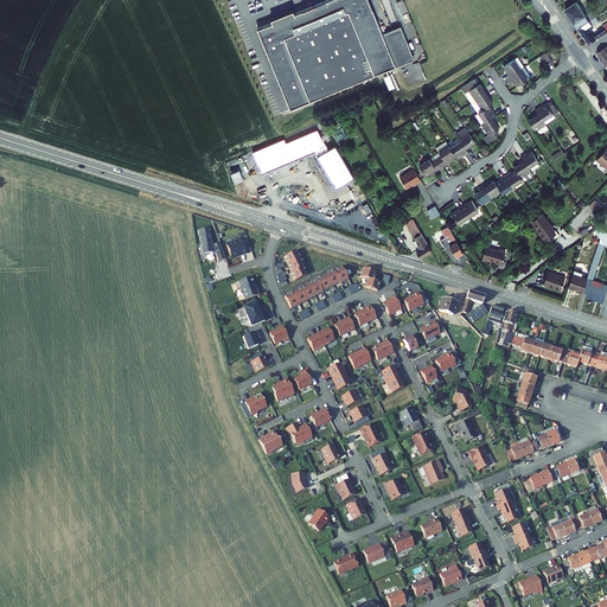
[(257,29),(291,109),(414,59),(404,34),(387,43),(383,34),(369,0),(327,0),(311,7),(257,29)]
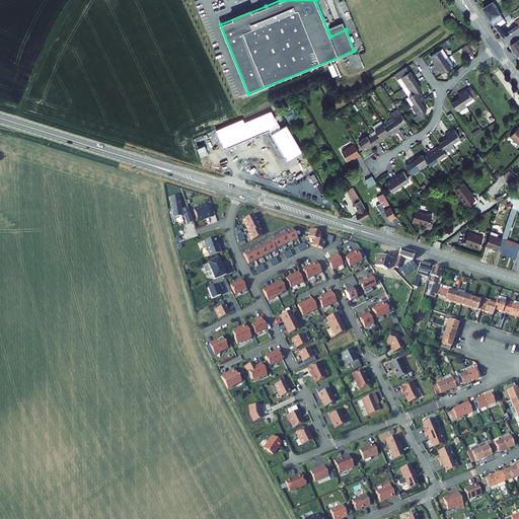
[(484,8),(495,24),(505,18),(510,14),(507,9),(501,13),(493,2),(484,8)]
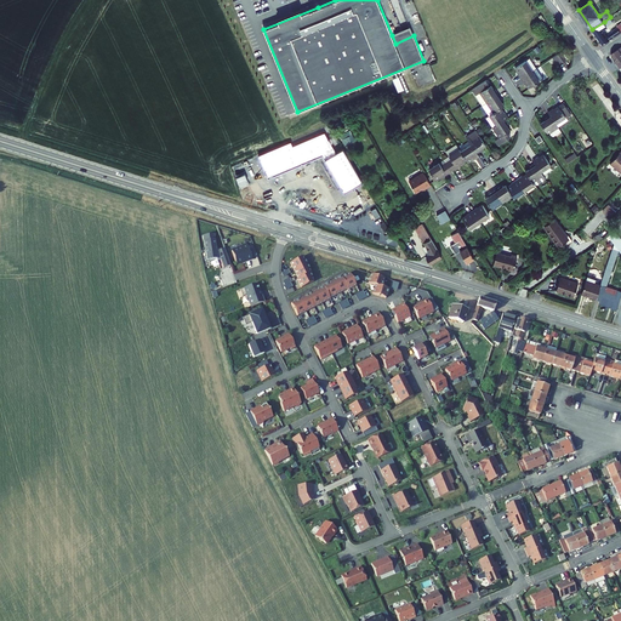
[(610,17),(604,22),(592,29),(603,45),(620,32),(620,23),(616,27),(619,29),(607,36),(603,30),(614,23),(610,17)]
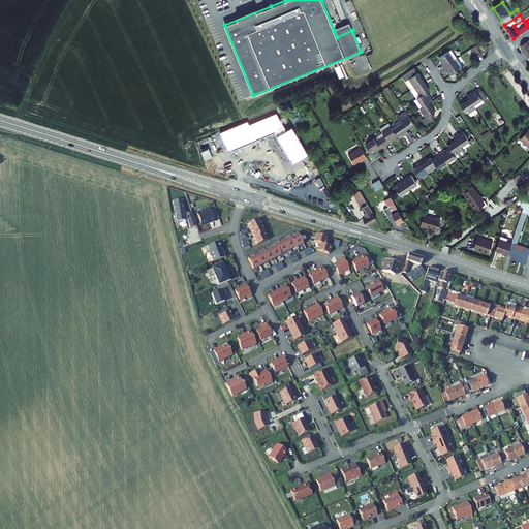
[(352,30),(349,24),(334,30),(337,37),(352,30)]
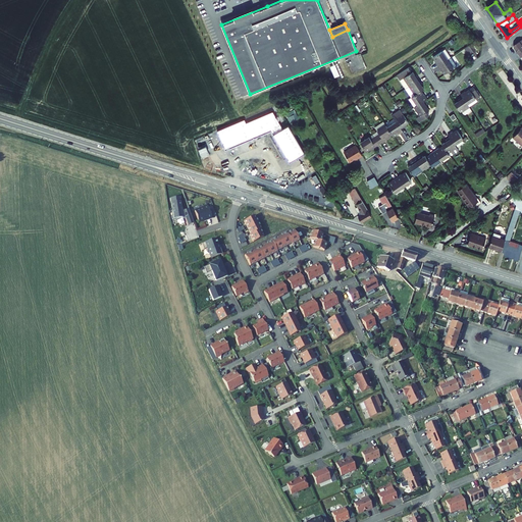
[(473,42),(466,47),(471,54),(479,49),(473,42)]
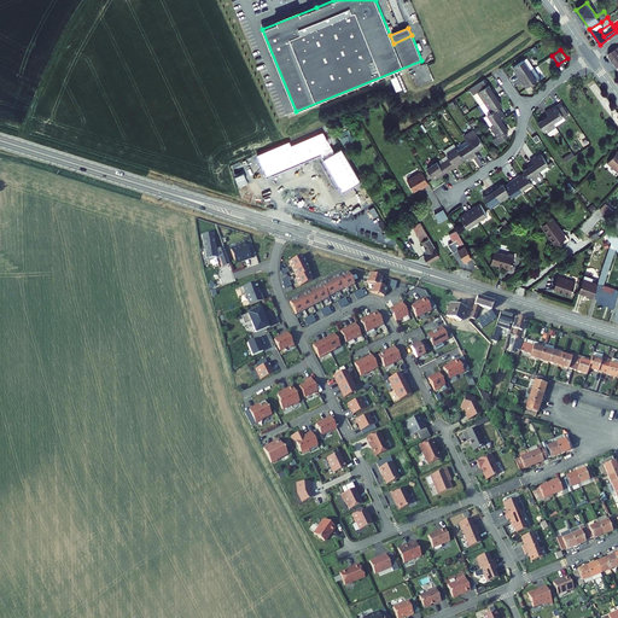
[(530,57),(516,66),(518,71),(516,73),(519,77),(536,66),(530,57)]
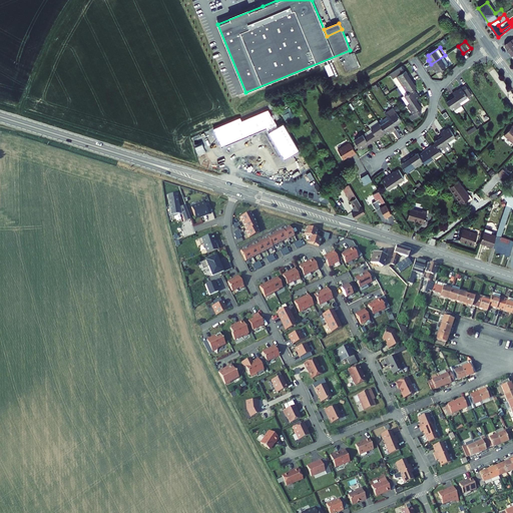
[(445,55),(431,64),(435,69),(437,68),(439,71),(451,63),(445,55)]
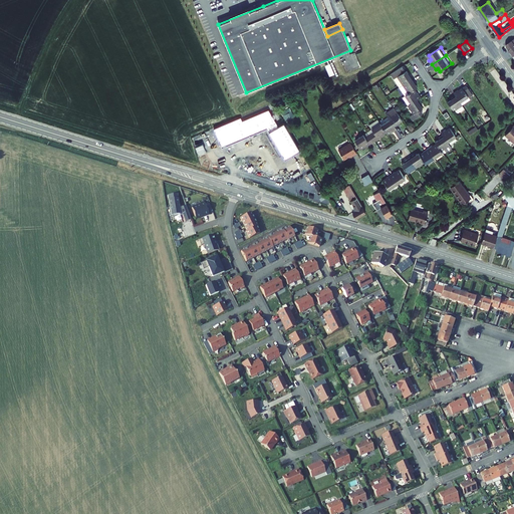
[(391,74),(400,87),(413,78),(410,74),(409,75),(403,66),(391,74)]
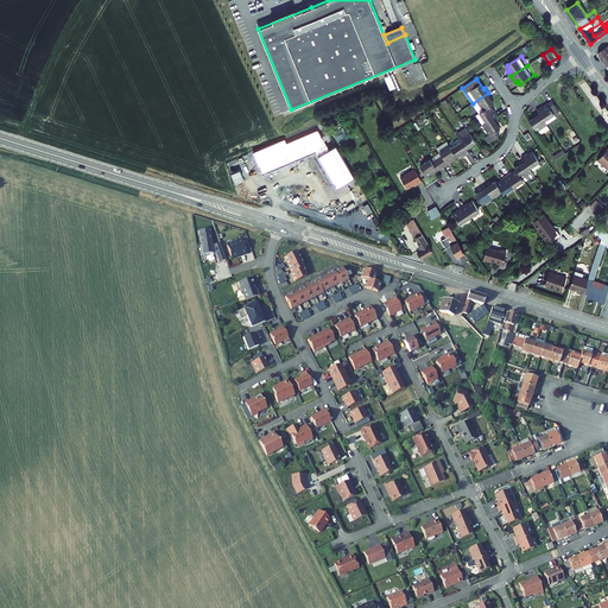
[(473,103),(479,113),(489,106),(494,103),(491,99),(492,97),(488,93),(473,103)]
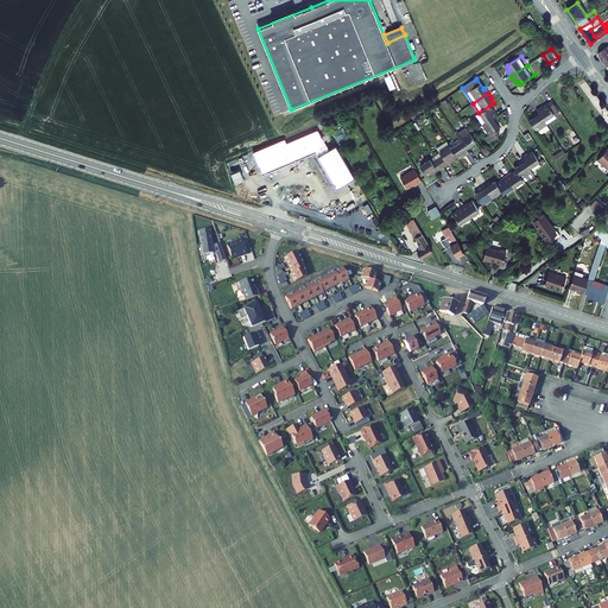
[(551,101),(543,108),(542,107),(537,109),(539,113),(544,121),(555,114),(555,115),(559,113),(551,101)]
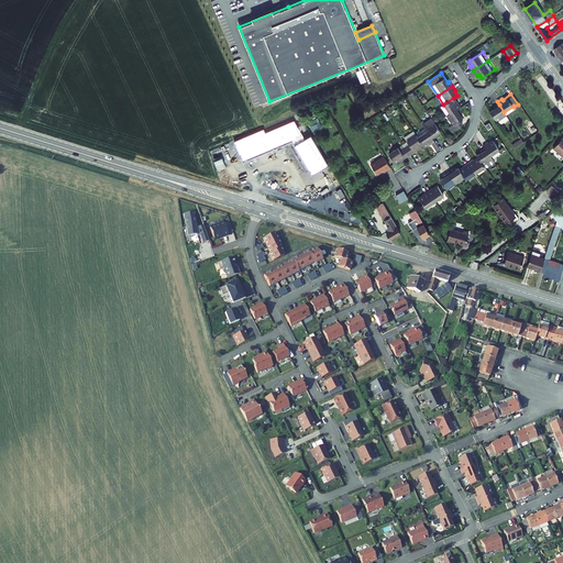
[(443,105),(441,107),(446,116),(457,109),(461,107),(457,102),(456,102),(453,98),(443,105)]
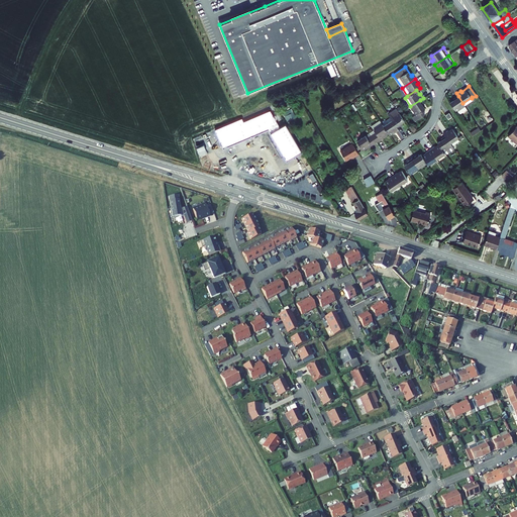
[(464,106),(462,103),(458,96),(453,99),(454,100),(450,103),(456,111),(464,106)]
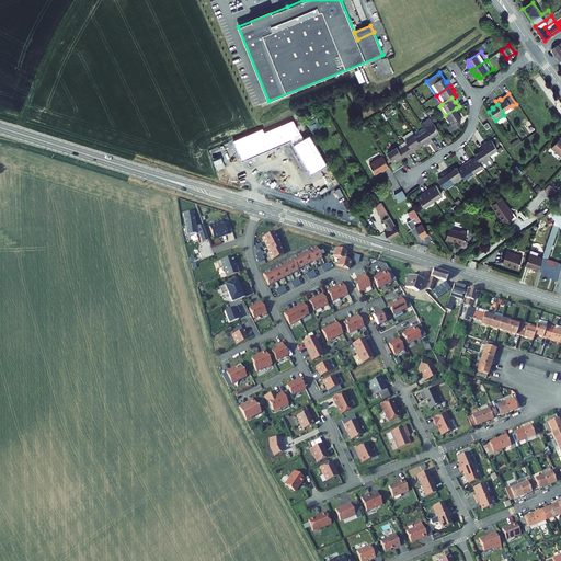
[(504,115),(513,109),(512,106),(512,105),(502,112),(504,115)]
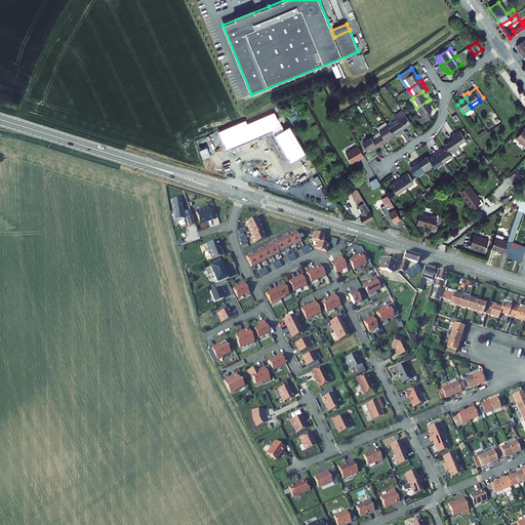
[(422,116),(418,119),(421,123),(432,117),(429,113),(432,111),(429,106),(430,106),(427,102),(416,108),(422,116)]
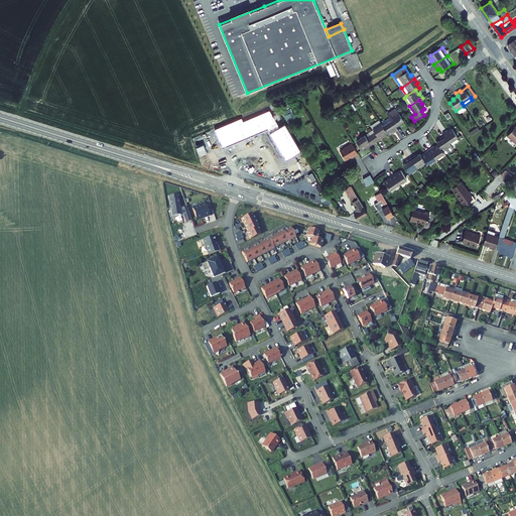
[(456,111),(458,114),(466,109),(464,106),(456,111)]
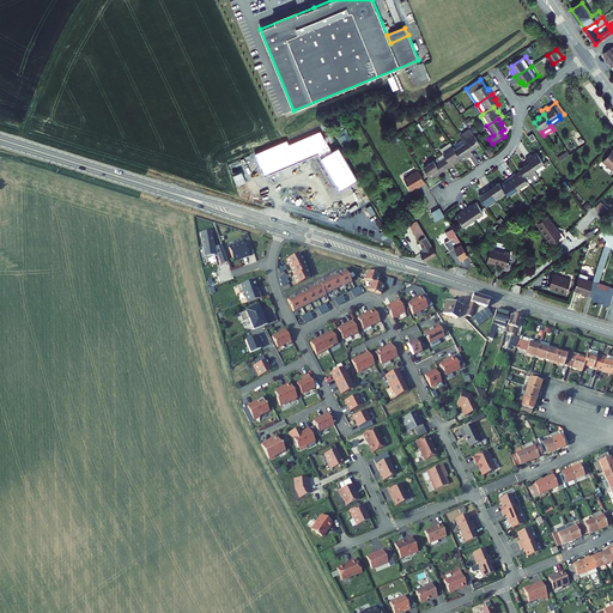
[(462,137),(467,144),(473,152),(475,151),(478,150),(477,147),(481,144),(472,129),(462,137)]
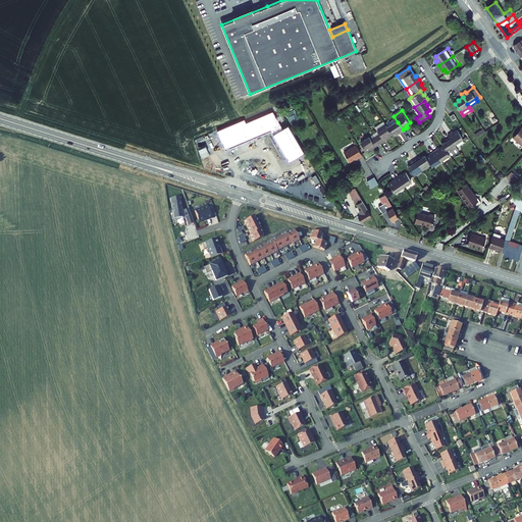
[(245,119),(217,131),(225,150),(271,131),(290,162),(305,153),(289,125),(282,128),(273,111),(246,122),(245,119)]
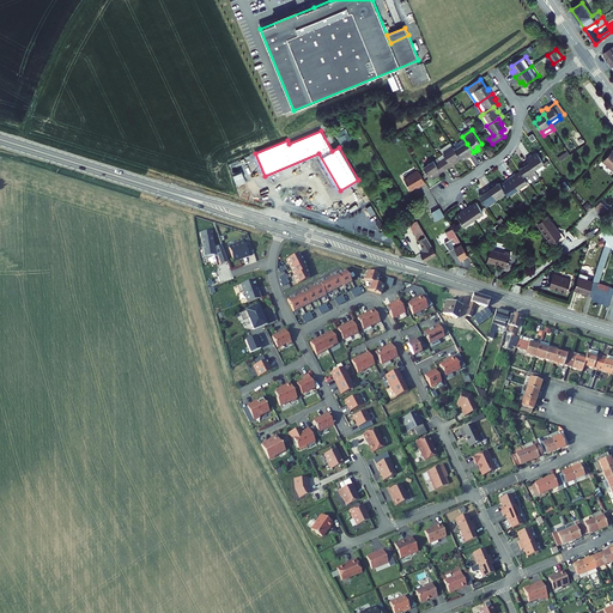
[(341,144),(351,139),(347,133),(338,138),(341,144)]
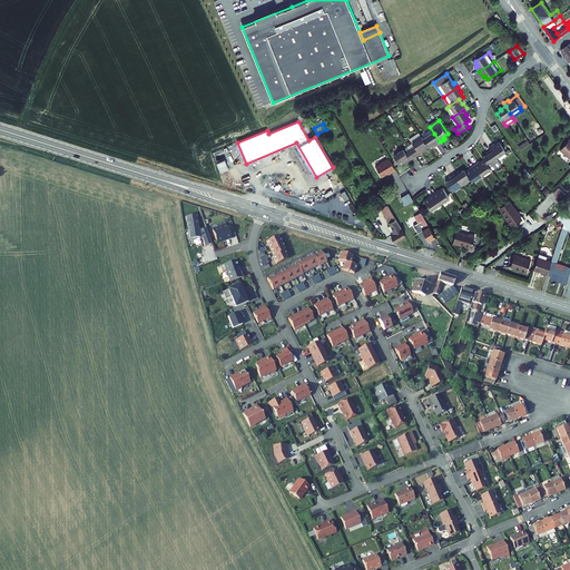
[(434,134),(425,140),(430,147),(432,149),(436,146),(438,148),(442,145),(440,141),(434,134)]
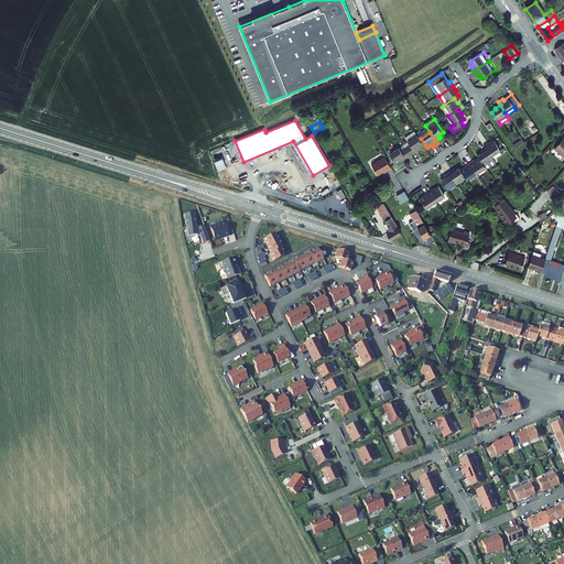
[(405,145),(413,156),(422,150),(421,148),(425,145),(421,139),(419,136),(411,142),(405,145)]
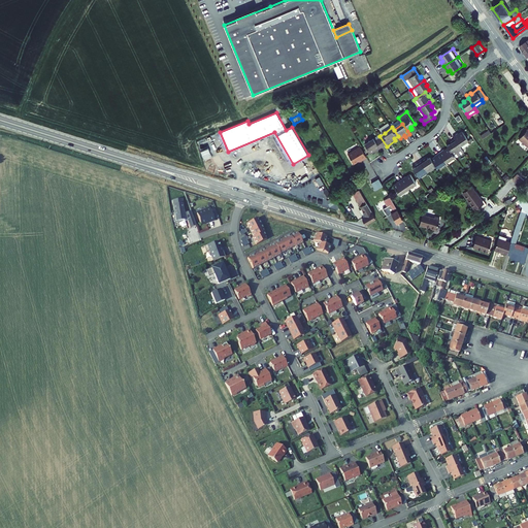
[(490,130),(482,136),(484,138),(492,133),(490,130)]
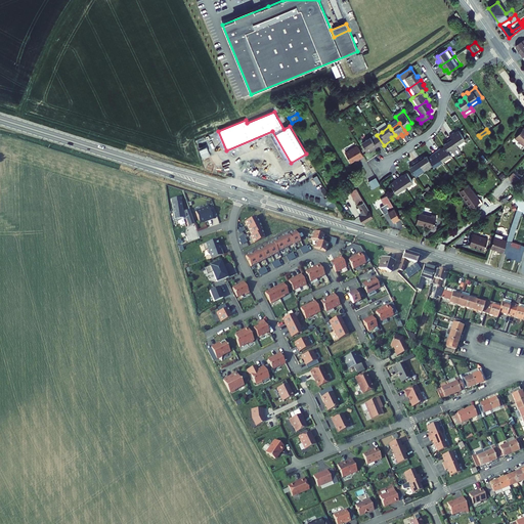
[(449,135),(451,137),(457,145),(466,139),(460,131),(455,134),(454,132),(449,135)]
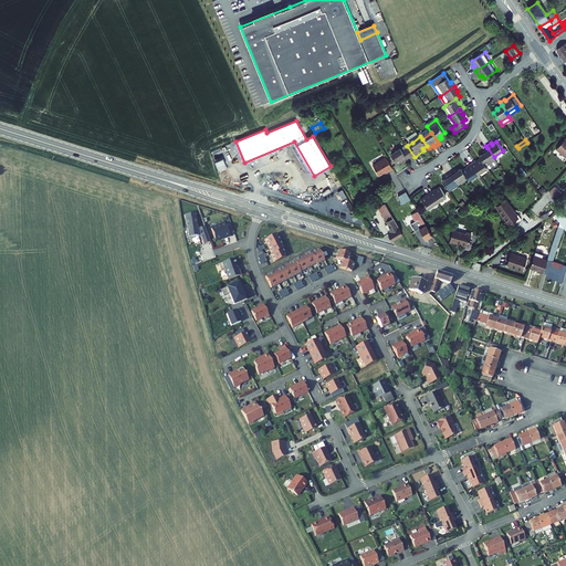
[(407,146),(394,156),(399,165),(404,161),(406,163),(415,157),(407,146)]
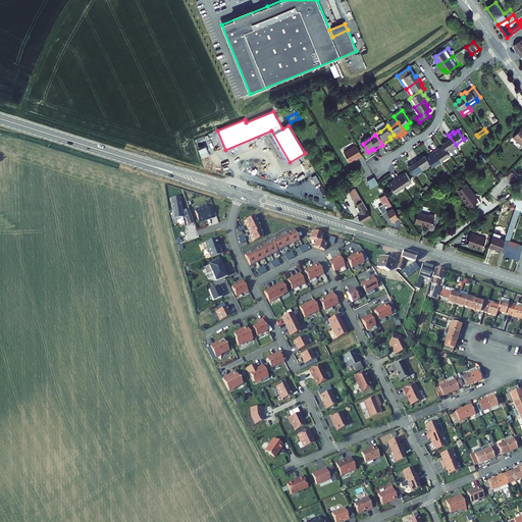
[(442,144),(445,147),(450,153),(458,148),(456,145),(450,137),(446,140),(447,141),(442,144)]
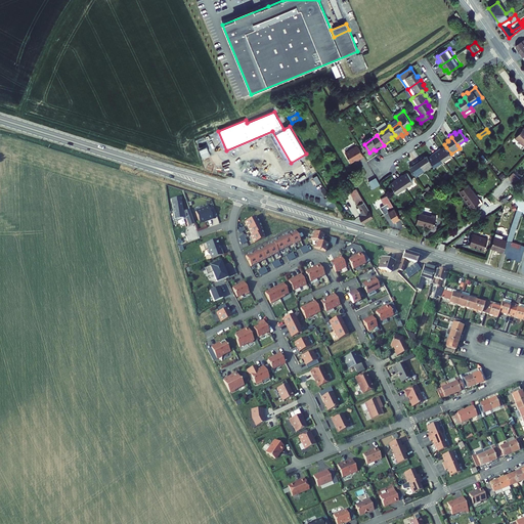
[(441,148),(437,151),(444,162),(452,156),(451,154),(446,147),(442,149),(441,148)]
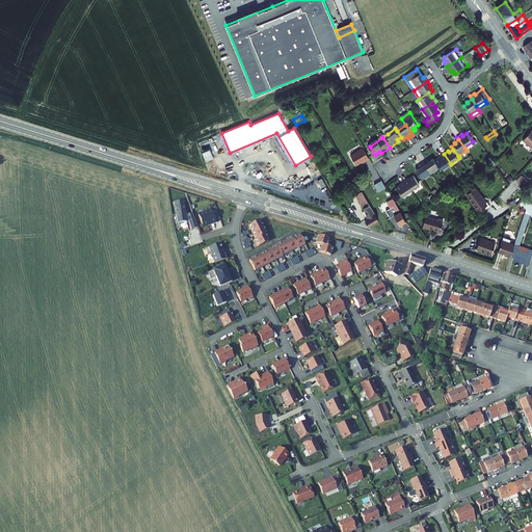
[(364,151),(351,158),(356,167),(365,162),(365,164),(370,161),(364,151)]
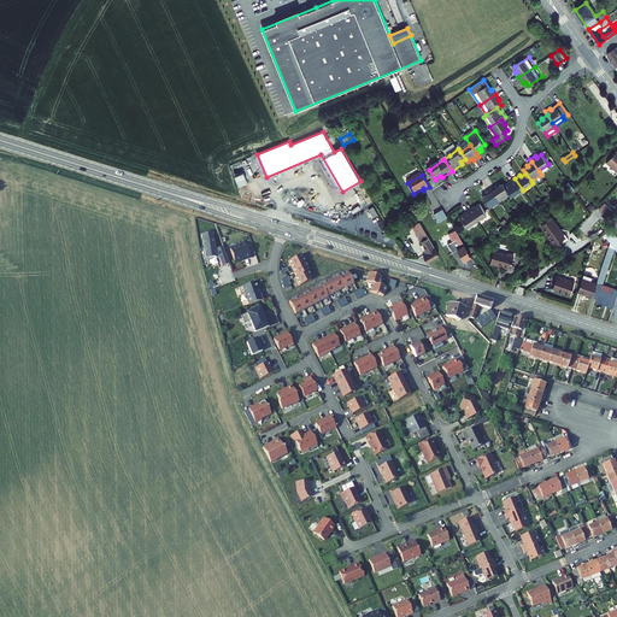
[(511,183),(506,187),(512,195),(513,198),(523,191),(515,178),(510,182),(511,183)]
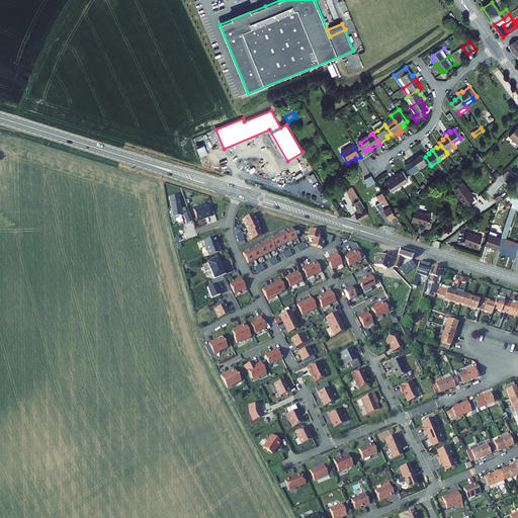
[(418,156),(414,159),(421,170),(430,164),(425,157),(423,154),(419,157),(418,156)]
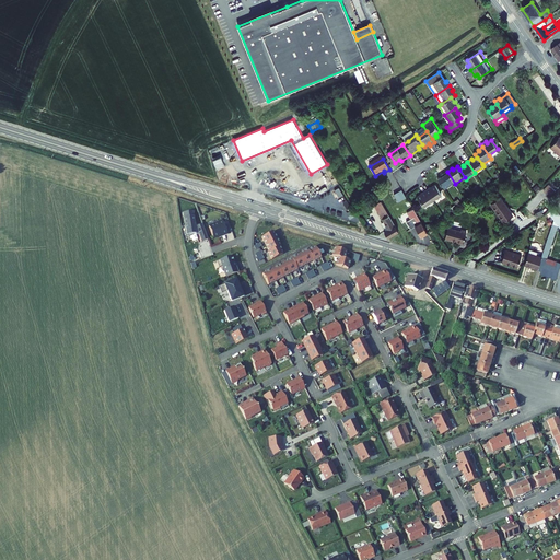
[(444,176),(439,179),(446,190),(455,184),(447,172),(443,175),(444,176)]
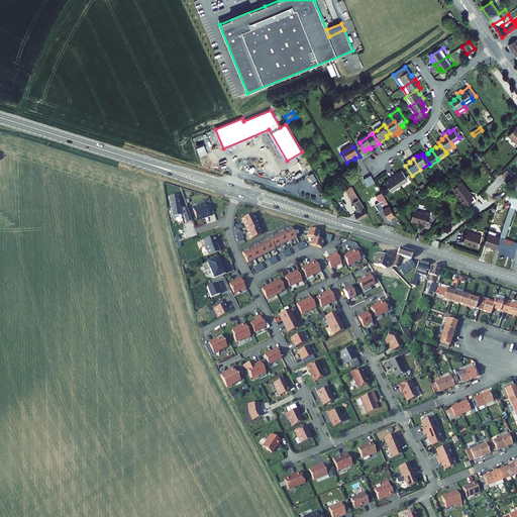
[(492,172),(494,170),(486,162),(484,163),(492,172)]
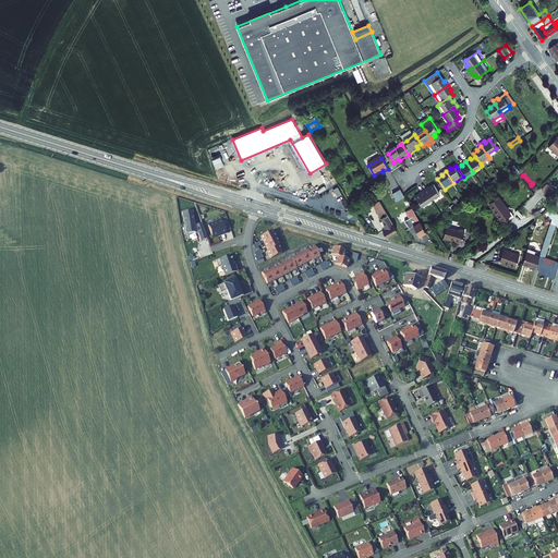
[(542,189),(548,195),(554,190),(546,183),(542,189)]
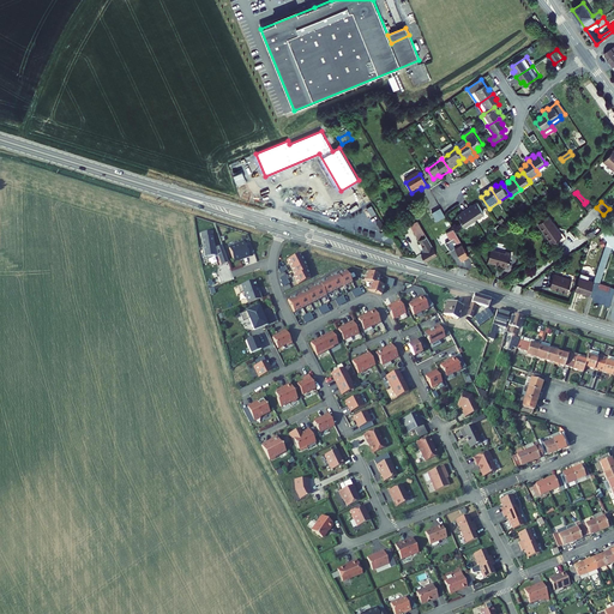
[(474,206),(468,210),(476,223),(487,216),(480,205),(475,209),(474,206)]
